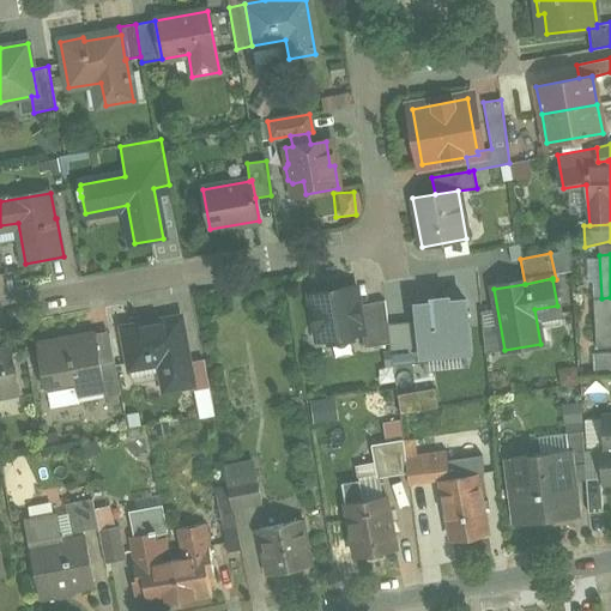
[(355,286),(310,294),(318,340),(330,338),(331,342),(351,338),(351,334),(362,333),(363,333),(358,306),(355,286)]
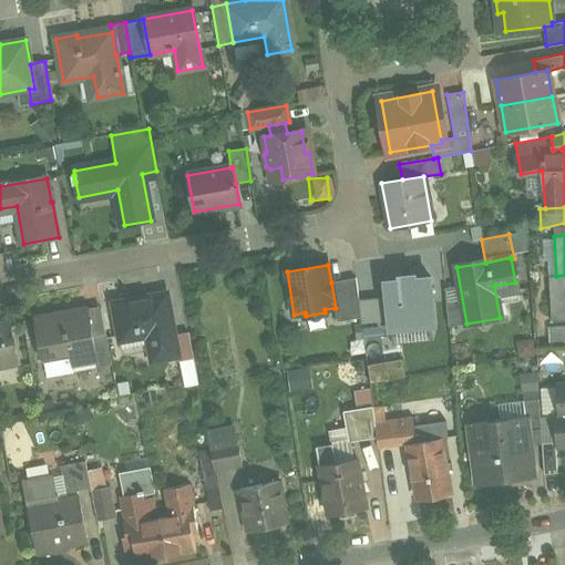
[(429,273),(388,277),(392,324),(433,319),(429,273)]
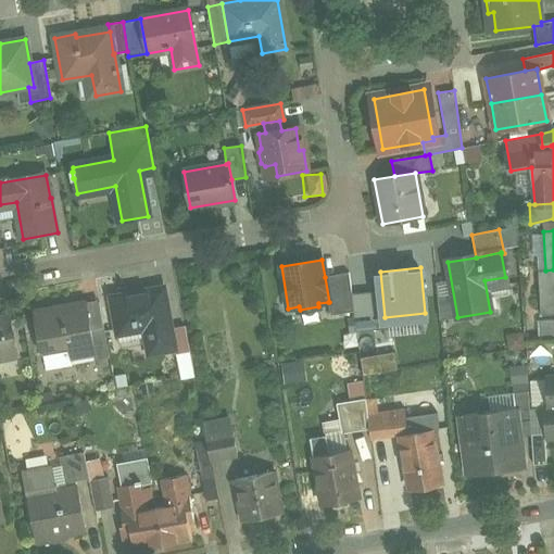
[(553,269),(545,271),(545,279),(538,280),(540,315),(553,314),(553,269)]
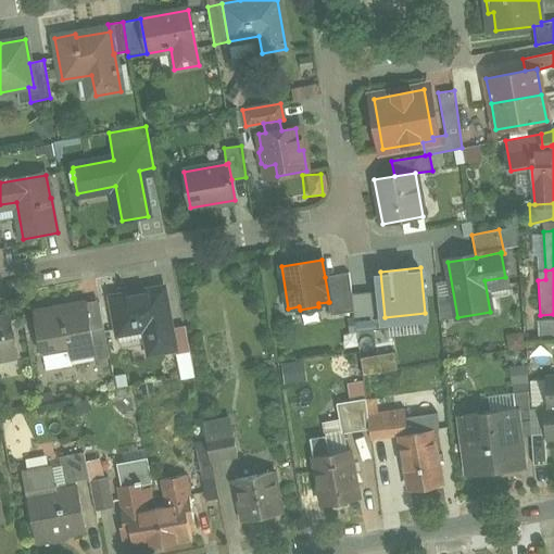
[(349,273),(325,277),(329,302),(328,302),(330,315),(353,311),(349,273)]
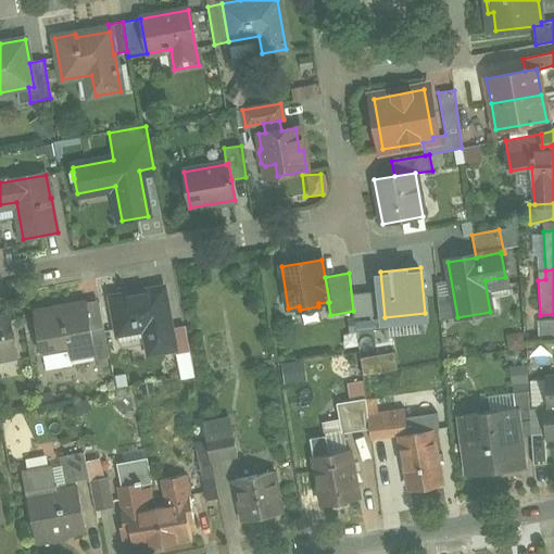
[(163,288),(112,298),(118,332),(146,328),(150,352),(174,348),(175,348),(171,327),(163,288)]
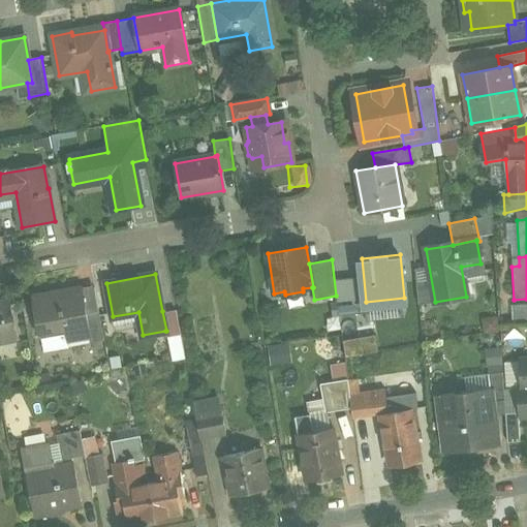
[(83,288),(63,291),(64,293),(50,296),(49,293),(33,297),(40,338),(42,338),(41,332),(65,328),(67,339),(89,336),(85,314),(87,314),(83,288)]
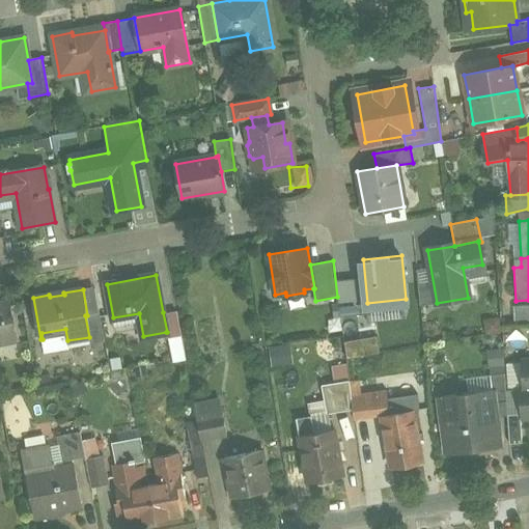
[(8,301),(0,303),(0,342),(16,339),(8,301)]
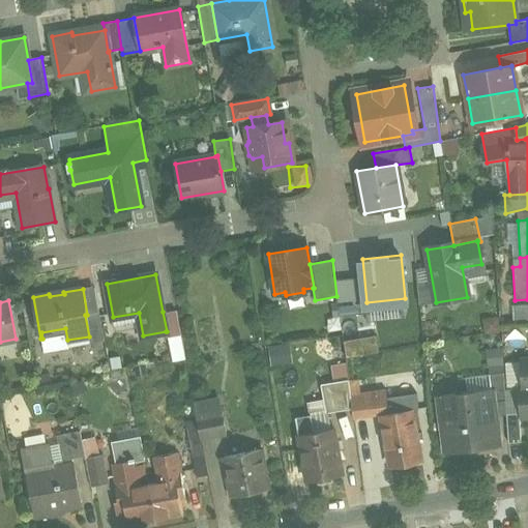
[(348,303),(327,305),(328,317),(349,316),(348,303)]
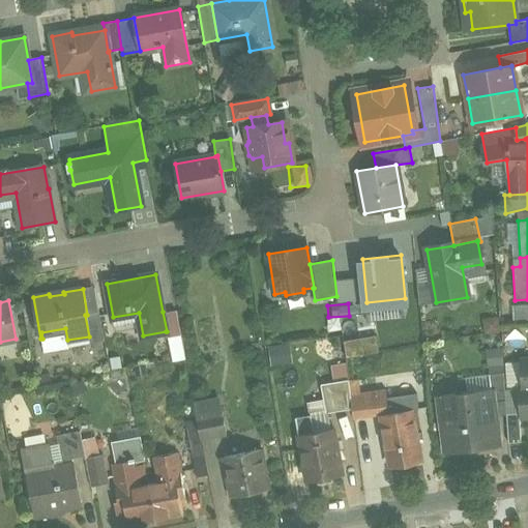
[(176,310),(163,312),(167,331),(166,331),(167,336),(180,334),(176,310)]
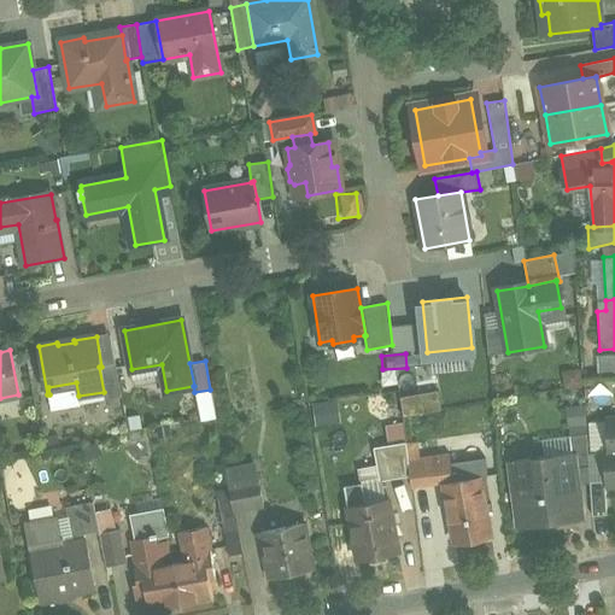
[(101,367),(99,367),(104,392),(105,399),(122,397),(116,364),(101,367)]
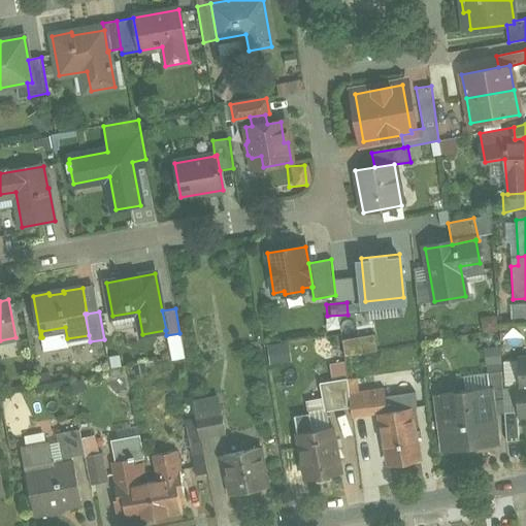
[(370,336),(337,339),(339,356),(372,353),(370,336)]
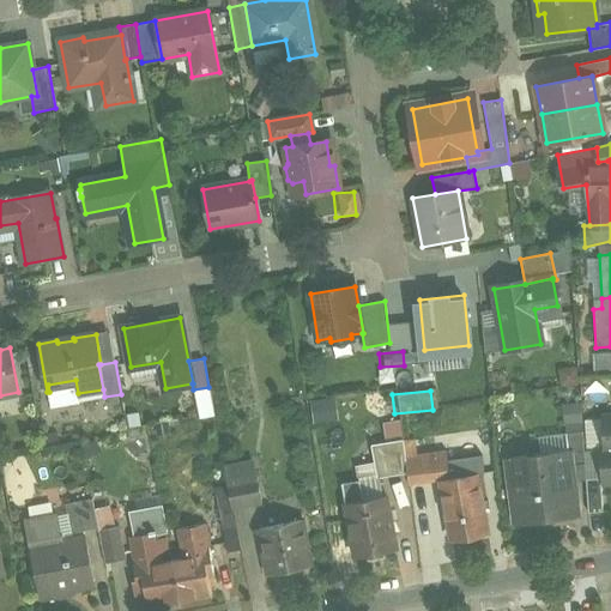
[(306,400),(307,423),(331,422),(330,399),(306,400)]
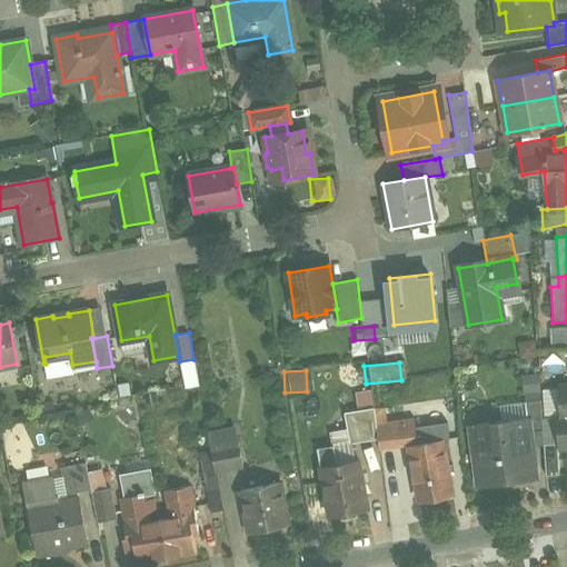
[(540,399),(525,401),(526,417),(527,417),(529,433),(543,430),(540,399)]
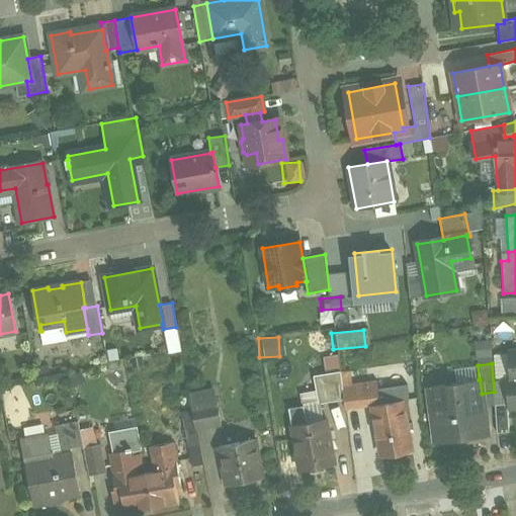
[(340,372),(315,376),(319,405),(344,401),(342,387),(340,372)]
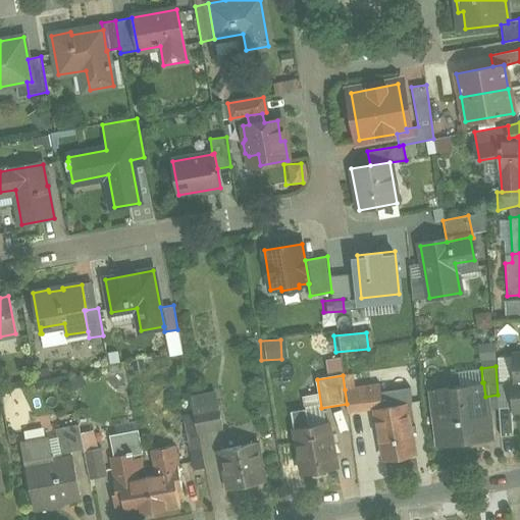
[(482,382),(435,388),(437,407),(435,408),(437,423),(436,423),(439,446),(488,439),(485,422),(487,422),(485,409),(486,409),(485,397),(483,382),(482,382)]
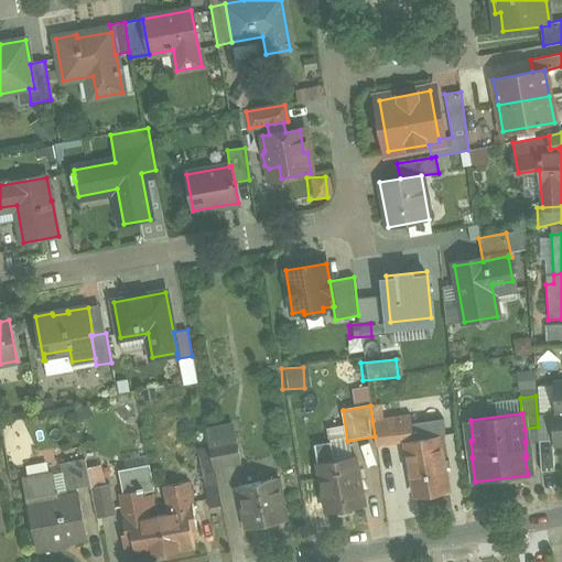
[(410,417),(373,421),(375,436),(376,444),(406,440),(406,441),(413,440),(410,423),(411,423),(410,417)]
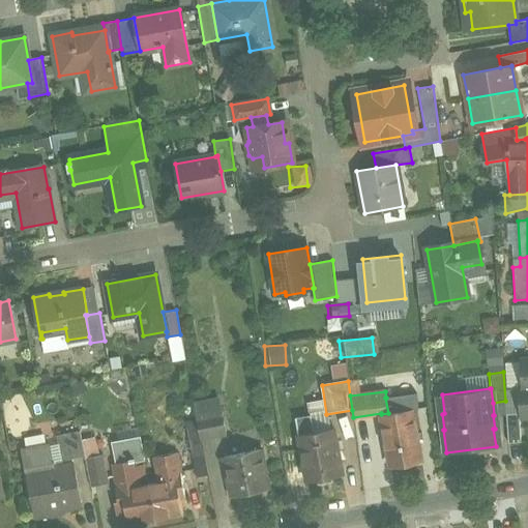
[(386,398),(385,398),(388,413),(413,410),(418,409),(416,393),(386,398)]
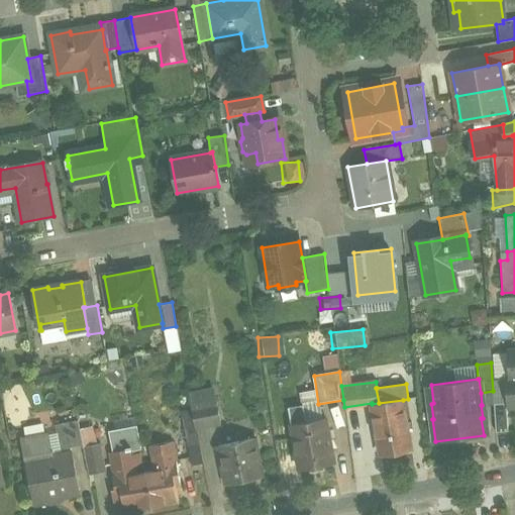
[(379,403),(372,404),(380,453),(411,448),(403,400),(379,403)]
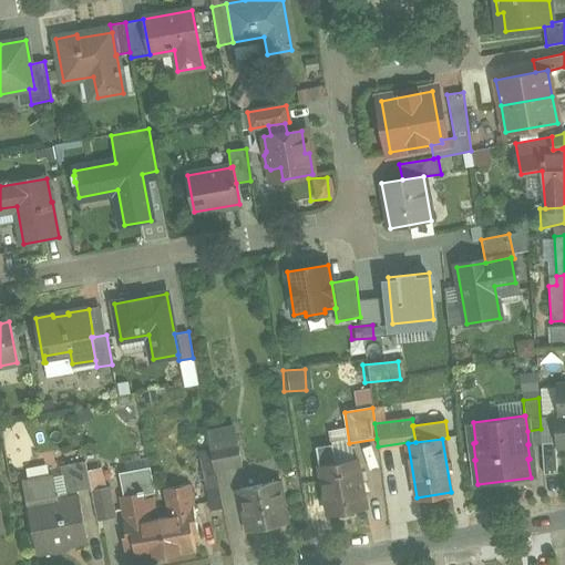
[(238,441),(211,447),(215,470),(243,464),(238,441)]
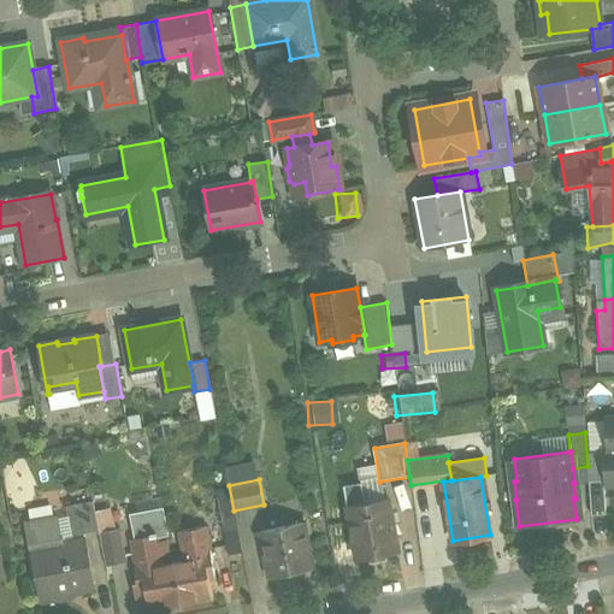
[(601,480),(589,482),(591,515),(606,514),(603,489),(602,489),(601,480)]
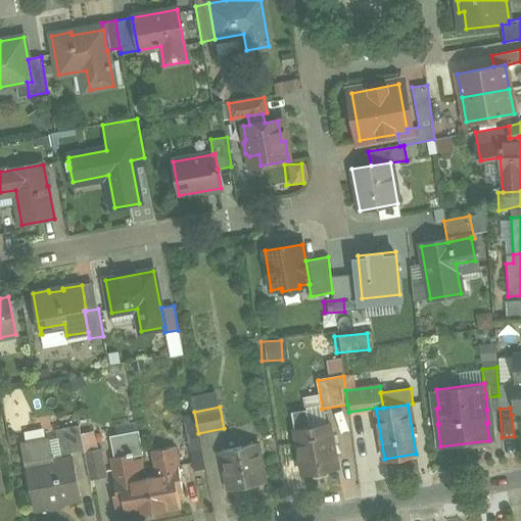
[(308,410),(292,413),(295,428),(311,426),(308,410)]
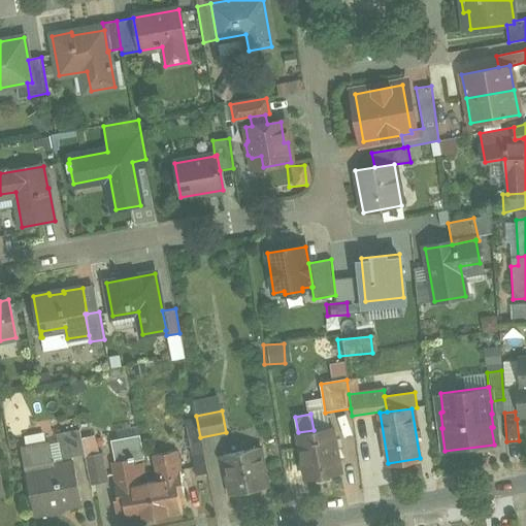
[(314,430),(298,432),(306,479),(340,473),(333,427),(314,430)]
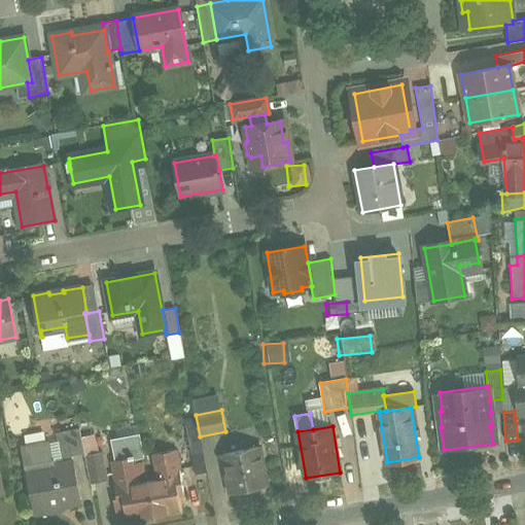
[(79,428),(56,433),(60,452),(69,450),(71,457),(84,454),(84,456),(85,456),(81,438),(79,428)]
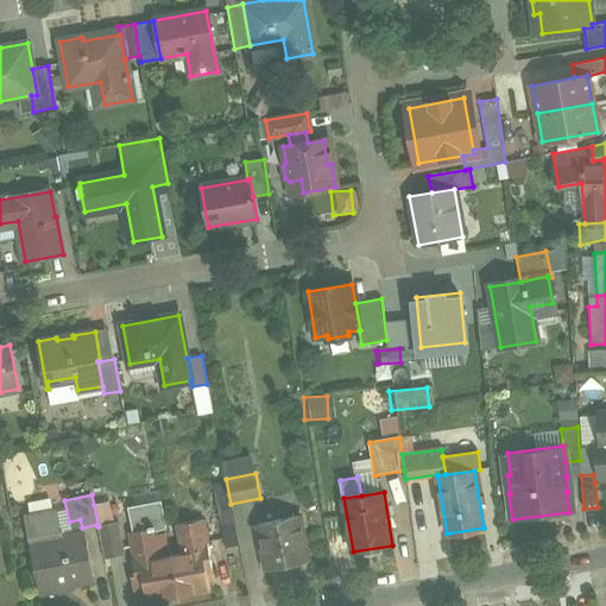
[(108,502),(94,505),(99,526),(113,524),(108,502)]
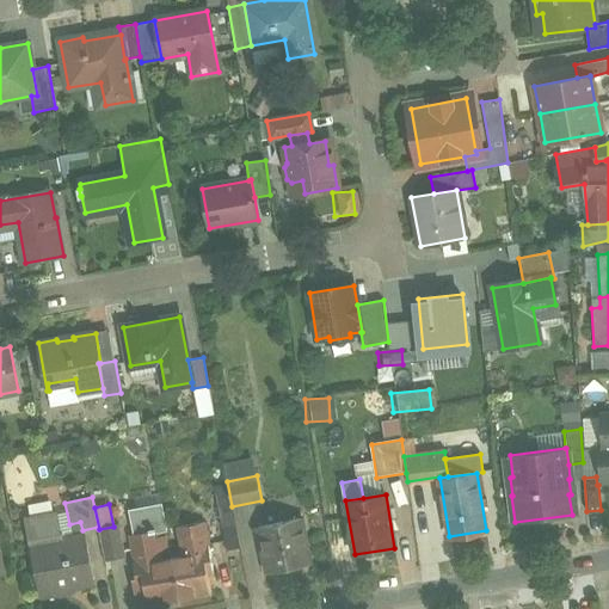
[(162,508),(130,515),(135,535),(129,536),(137,579),(133,580),(137,607),(148,604),(148,606),(180,600),(172,559),(161,560),(157,531),(167,529),(162,508)]
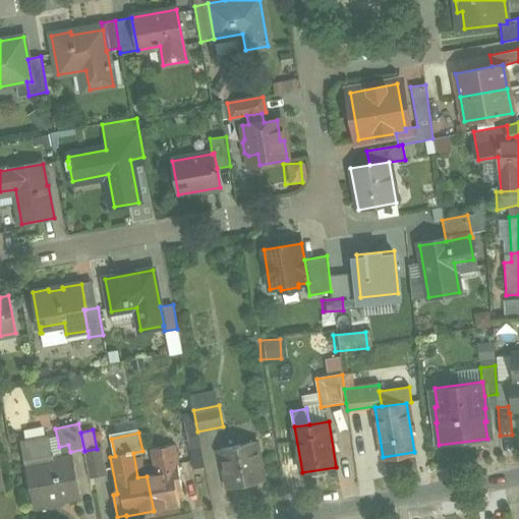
[(49,438),(22,443),(26,465),(53,460),(49,438)]
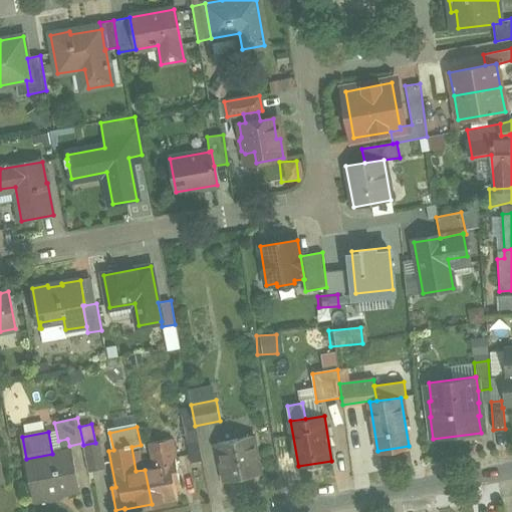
[(253,436),(217,443),(219,457),(221,457),(226,480),(260,473),(253,436)]
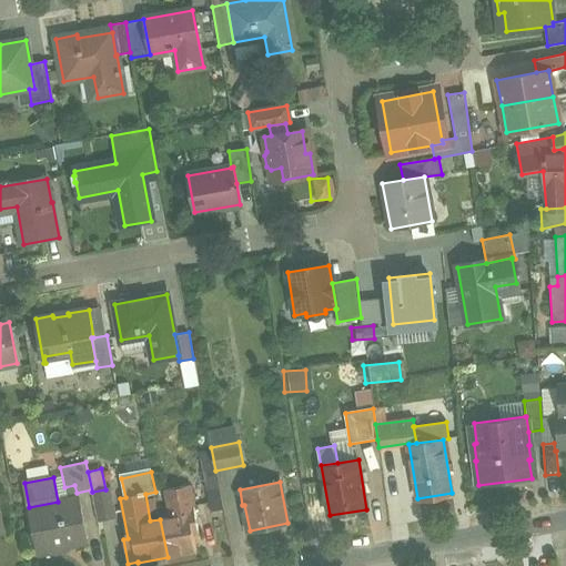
[(191,486),(165,491),(171,517),(160,519),(168,557),(196,552),(193,534),(199,534),(191,486)]
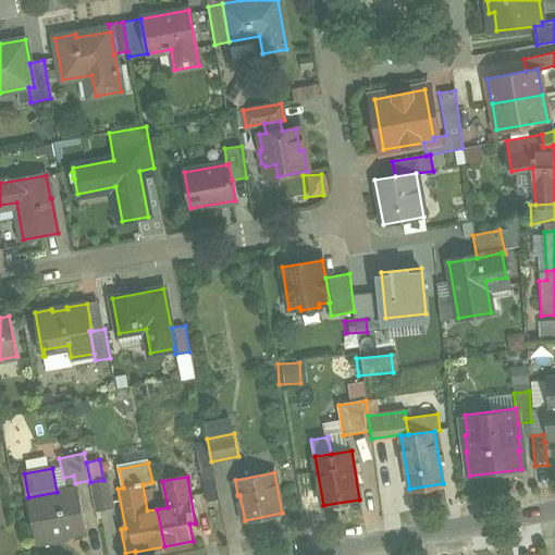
[(90,482),(89,482),(96,513),(114,508),(108,479),(103,480),(90,482)]
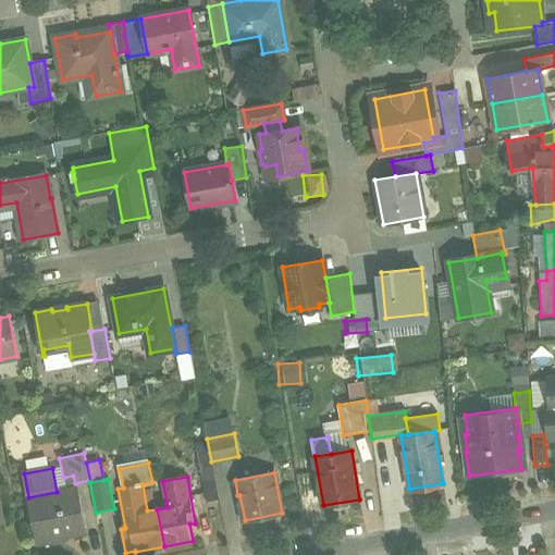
[(57,492),(28,497),(37,543),(53,540),(52,534),(85,528),(76,488),(57,492)]
